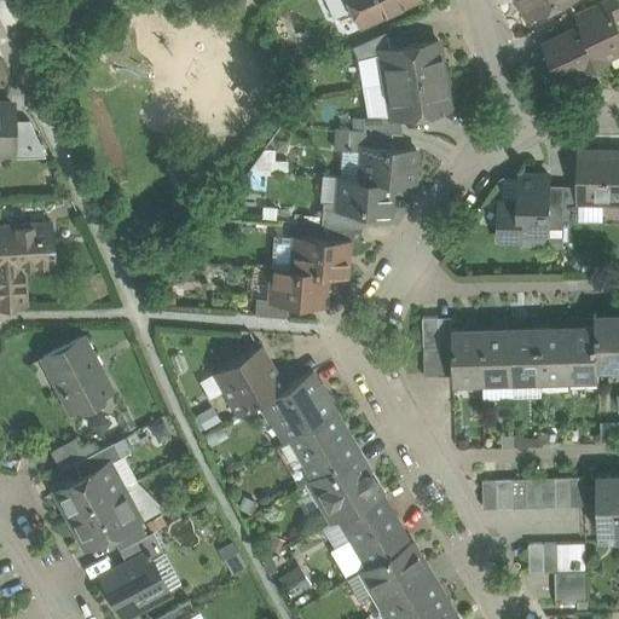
[(348,0),(324,0),(333,17),(352,9),(348,0)]
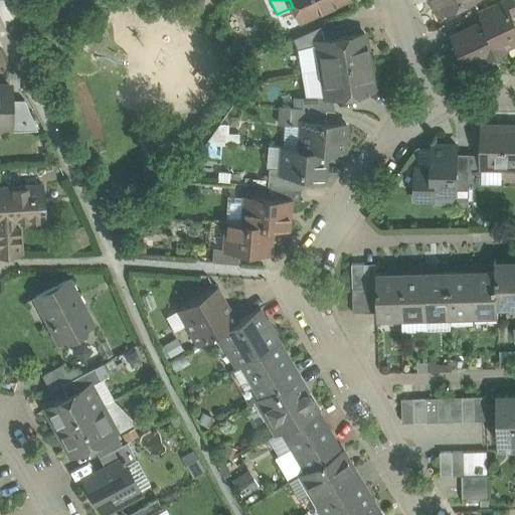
[(290,0),(294,7),(300,20),(342,0),(290,0)]
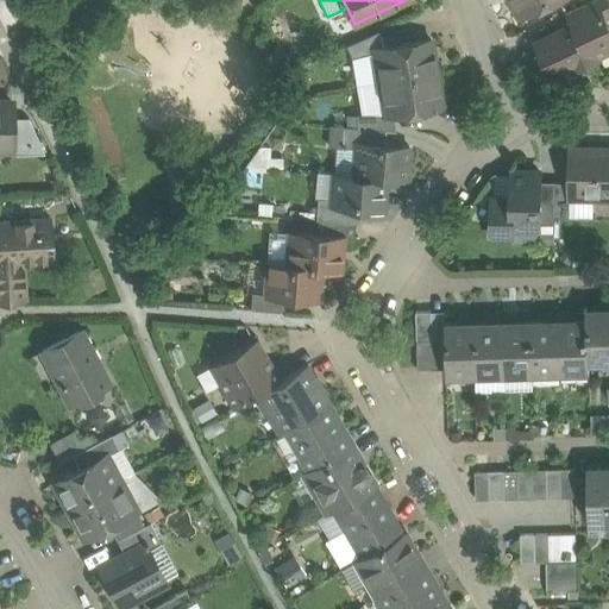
[(514,0),(522,17),(557,0),(514,0)]
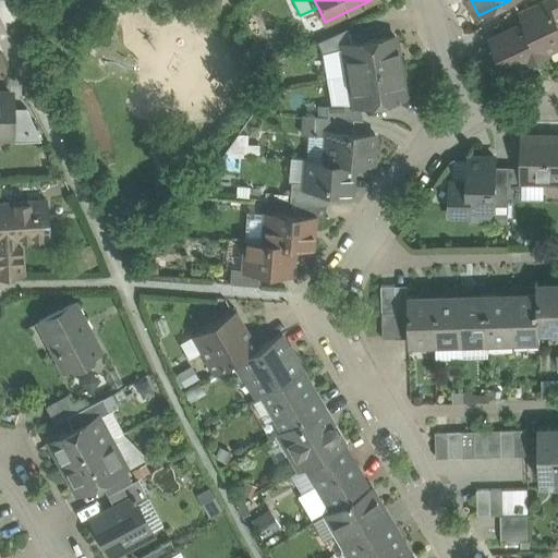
[(557,1),(557,0),(541,0),(519,10),(524,22),(526,25),(555,12),(555,13),(557,12),(557,1)]
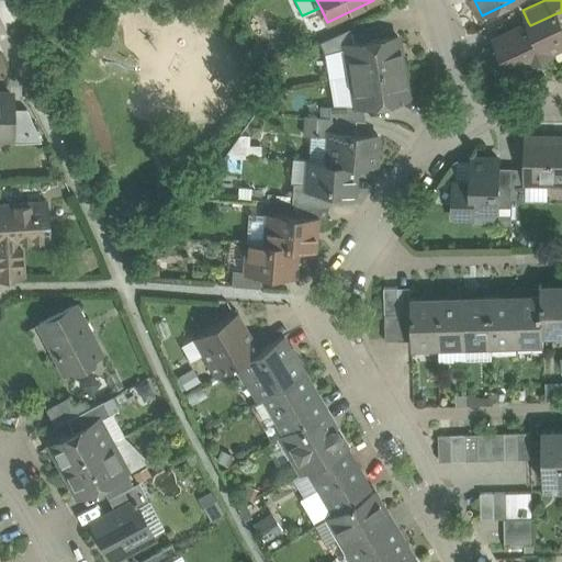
[(559,12),(530,25),(528,22),(493,38),(501,56),(523,68),(530,63),(531,65),(554,55),(553,52),(561,47),(561,20),(559,13),(559,12)]
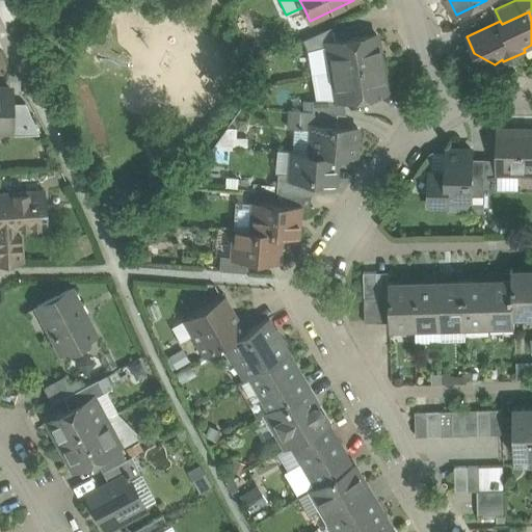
[(330,26),(302,40),(307,50),(327,45),(326,42),(333,41),(330,26)]
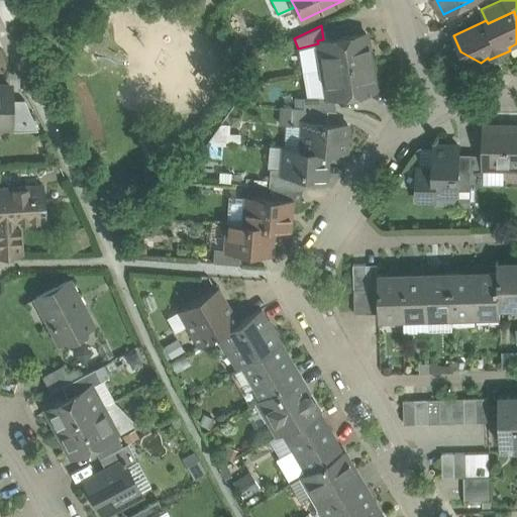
[(323,39),(317,40),(318,43),(322,69),(370,61),(366,33),(323,39)]
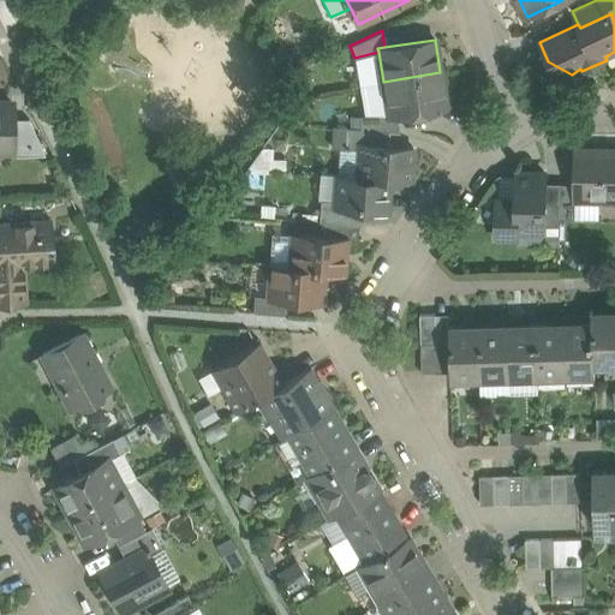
[(440,72),(383,82),(388,114),(389,115),(396,114),(446,106),(440,72)]
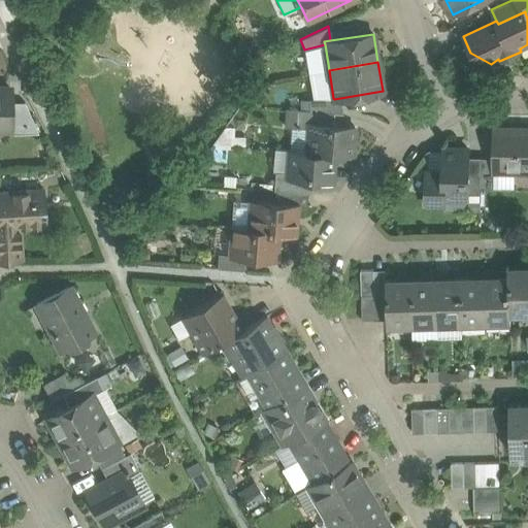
[(311,73),(316,99),(333,98),(329,70),(311,73)]
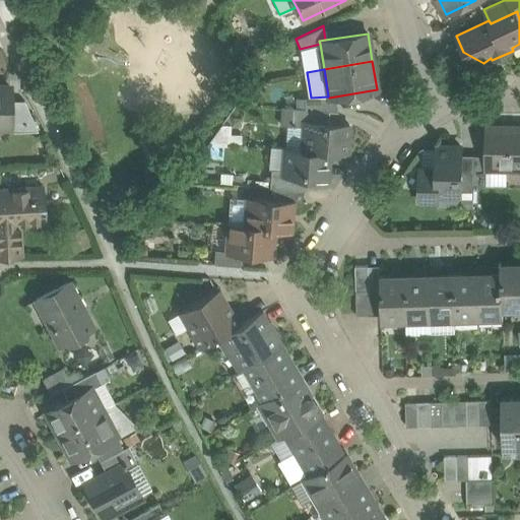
[(10,86),(0,86),(0,127),(9,128),(10,127),(10,101),(10,86)]
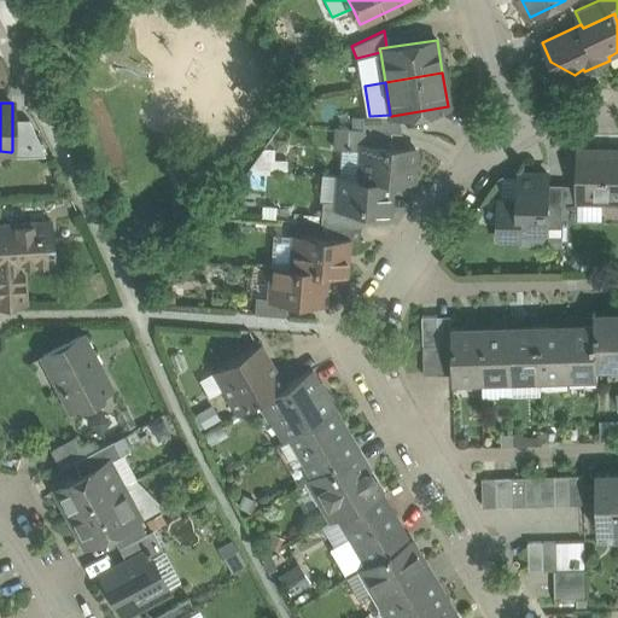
[(369,116),(361,116),(362,128),(362,129),(391,132),(401,133),(398,115),(391,116),(390,115),(369,116)]
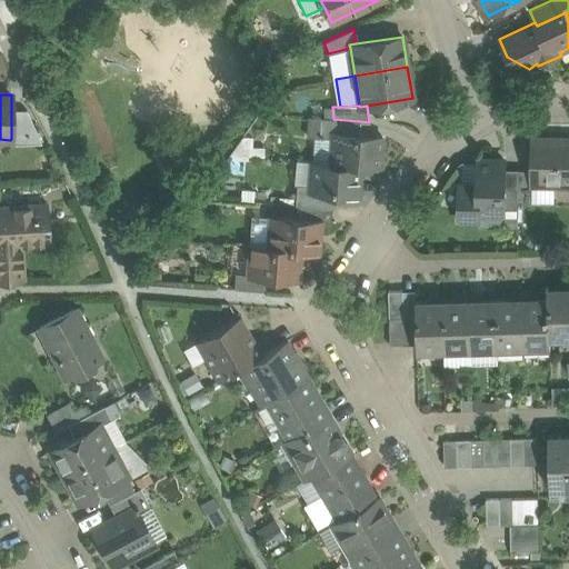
[(27,110),(11,110),(11,139),(10,140),(10,143),(41,143),(27,110)]
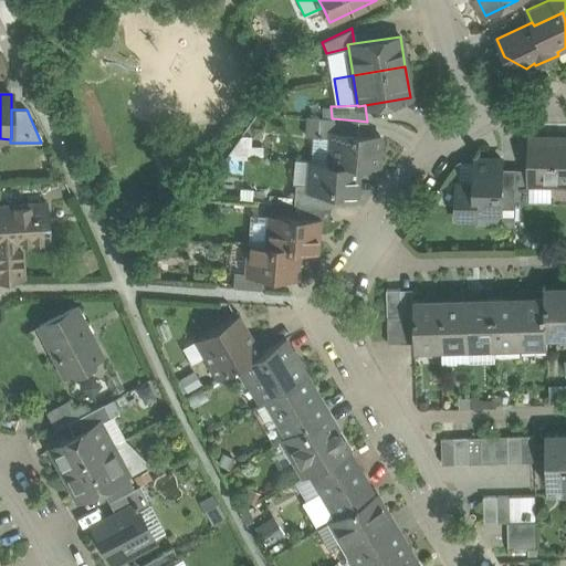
[(358,121),(332,118),(332,117),(318,116),(317,137),(331,138),(332,132),(357,133),(358,121)]
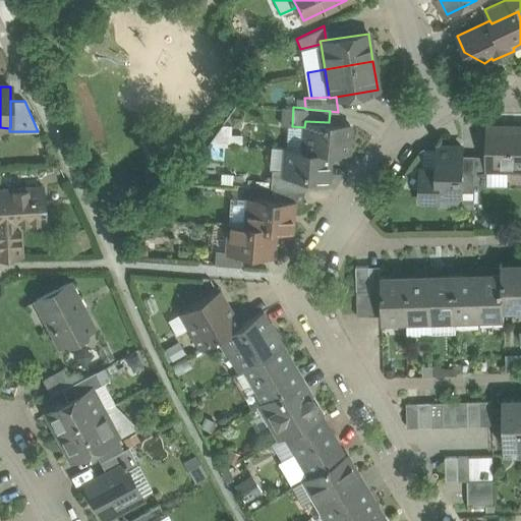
[(329,122),(305,121),(304,127),(302,150),(330,152),(347,153),(349,124),(329,122)]
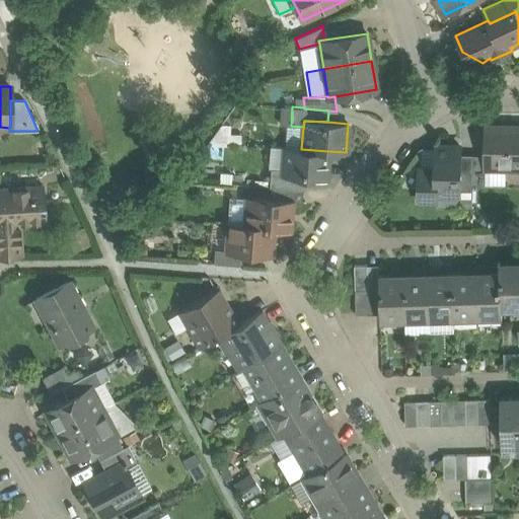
[(291,126),(286,126),(284,147),(301,149),(303,127),(291,126)]
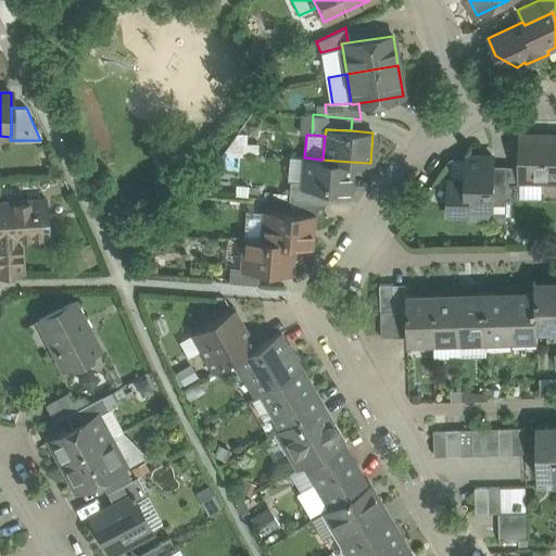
[(555,135),(520,135),(519,166),(519,180),(520,180),(542,181),(555,181),(555,135)]
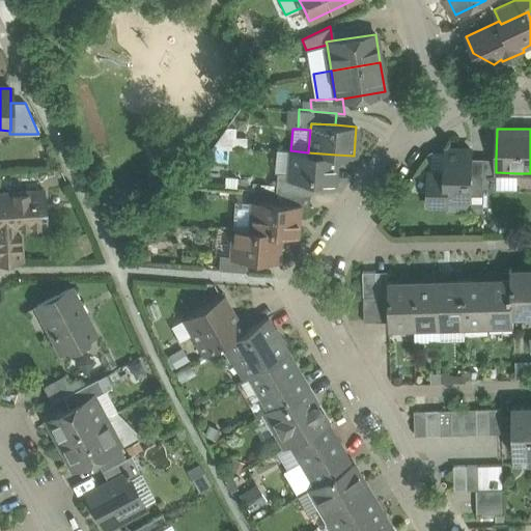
[(471,149),(446,149),(446,174),(432,174),(429,174),(428,204),(447,205),(447,199),(470,199),(470,195),(471,158),(471,149)]
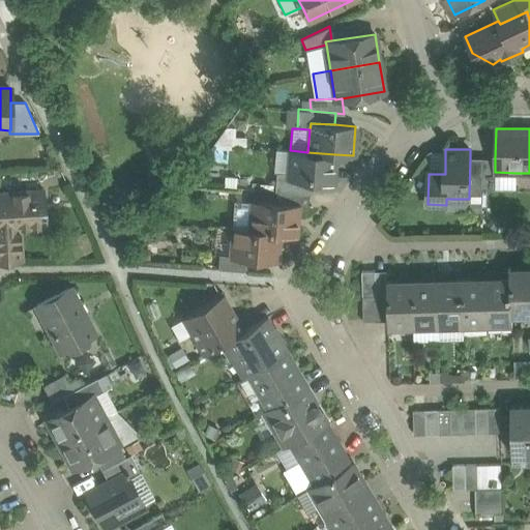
[(432,149),(432,174),(445,174),(445,149),(432,149)]
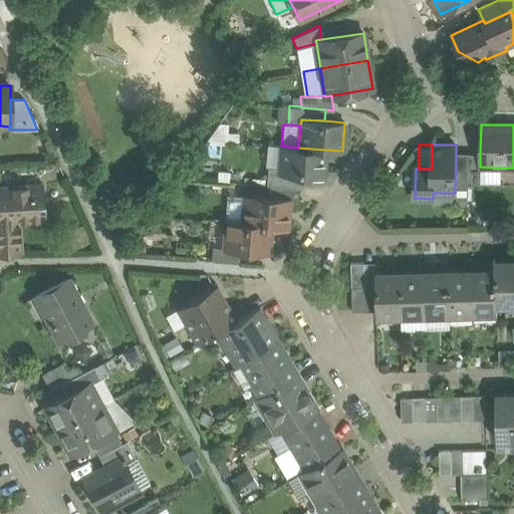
[(281,146),(269,146),(268,167),(280,168),(281,146)]
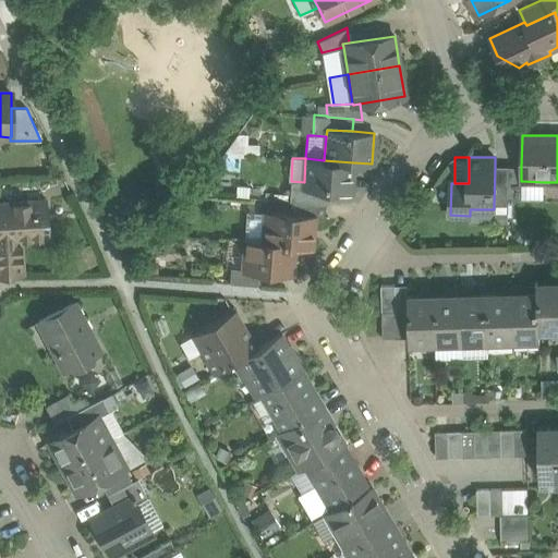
[(324,160),(305,158),(304,182),(303,189),(329,191),(351,193),(353,162),(324,160)]
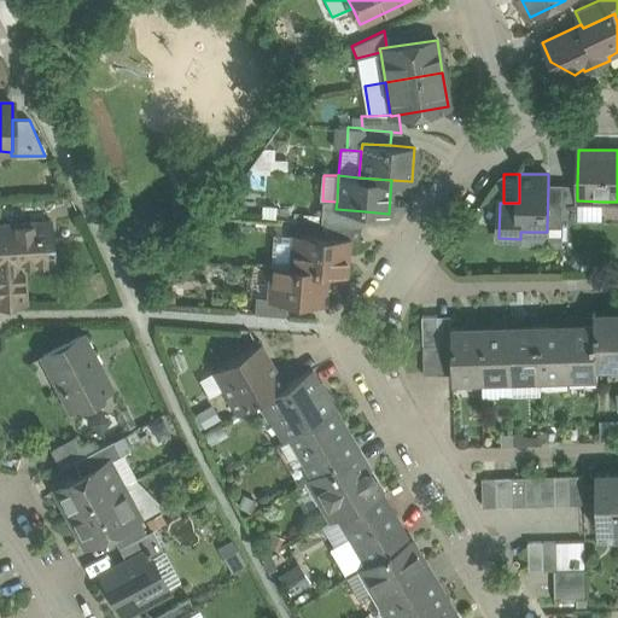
[(563,185),(548,184),(547,227),(561,228),(561,221),(563,185)]
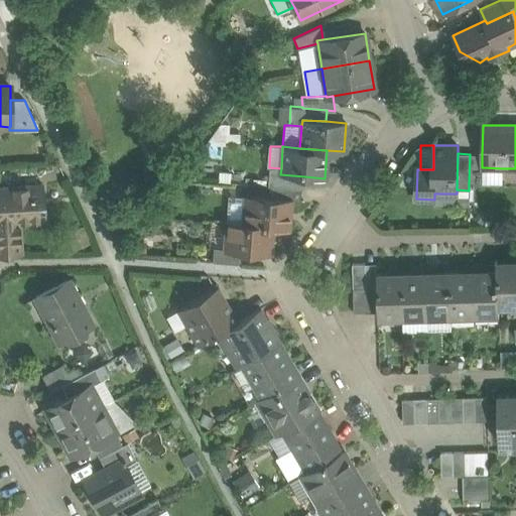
[(482,154),(470,154),(469,184),(483,184),(483,167),(482,167),(482,154)]
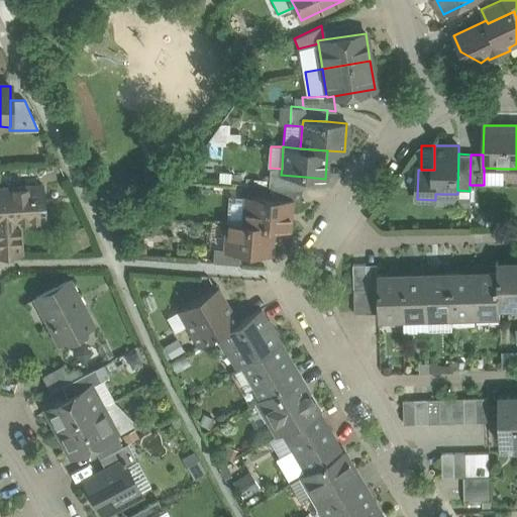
[(305,177),(281,175),(282,169),(270,168),(268,187),(274,187),(302,189),(304,189),(305,177)]
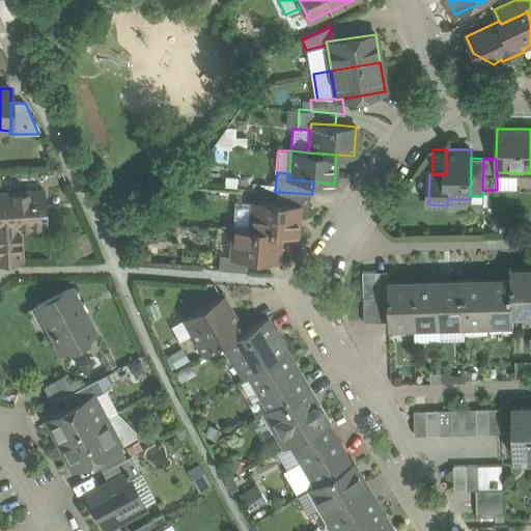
[(497,172),(497,190),(516,190),(518,173),(497,172)]
